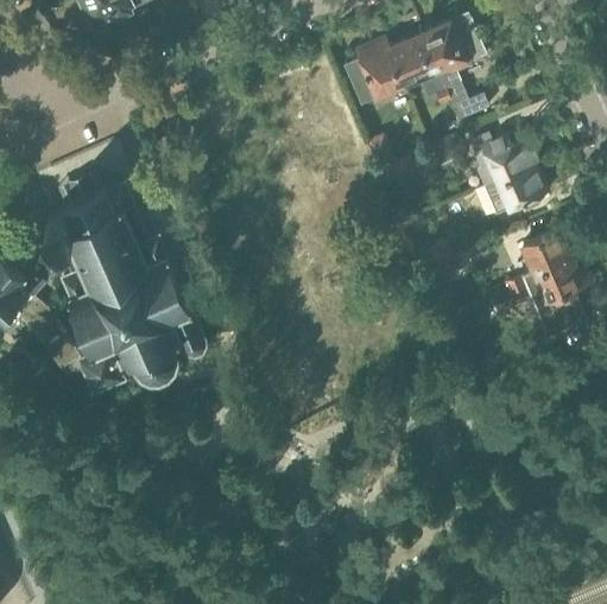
[(82,0),(94,21),(117,10),(119,14),(131,8),(128,5),(132,2),(137,0),(82,0)]
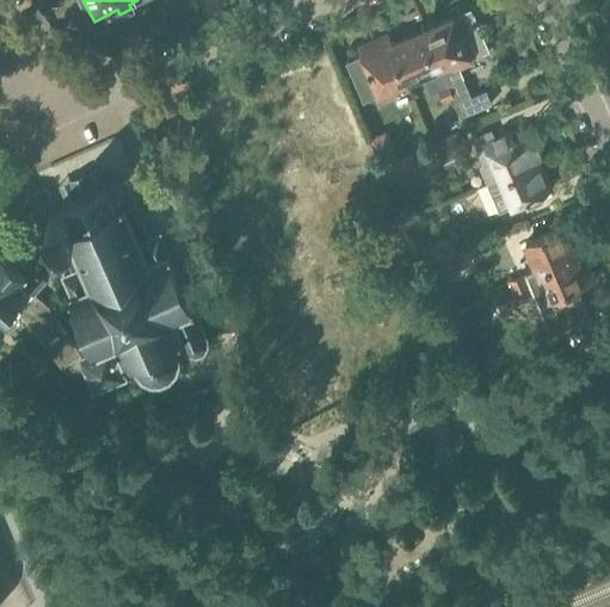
[(490,53),(472,11),(424,32),(462,119),(492,106),(486,93),(472,99),(457,67),(490,53)]
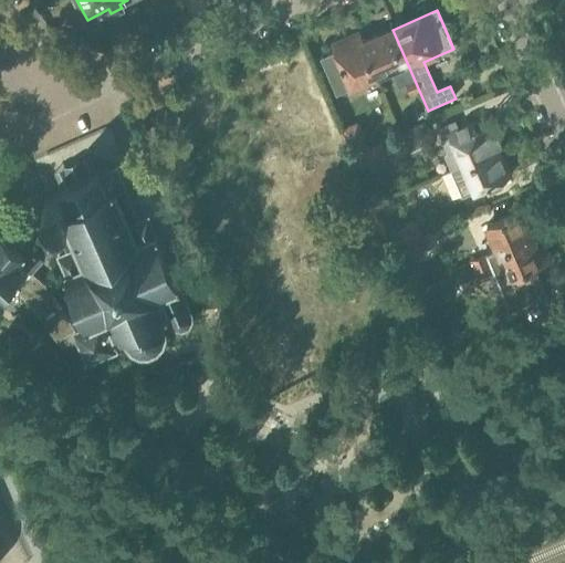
[(406,86),(410,98),(420,94),(428,111),(393,30),(363,43),(359,35),(358,37),(378,81),(391,74),(398,90),(406,86)]
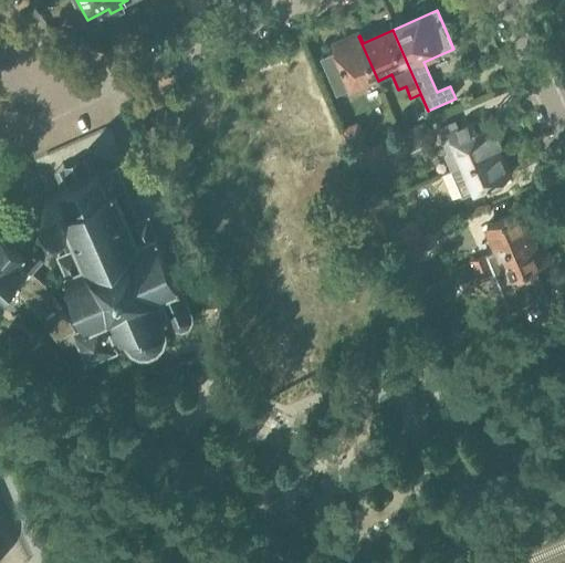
[(333,48),(353,92),(378,81),(358,37),(333,48)]
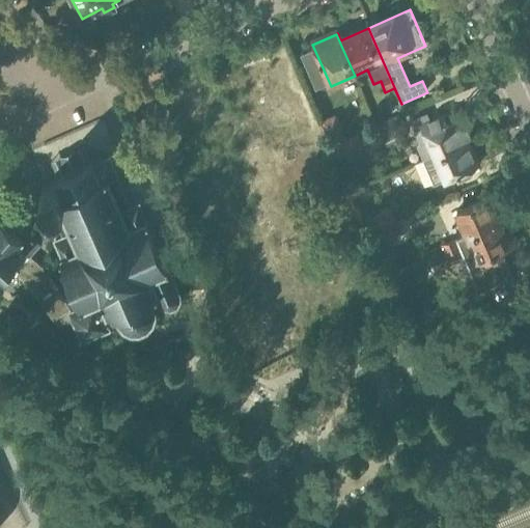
[(413,134),(418,146),(415,147),(421,162),(433,157),(467,142),(471,140),(465,123),(461,126),(457,118),(454,119),(453,114),(420,129),(421,130),(413,134)]
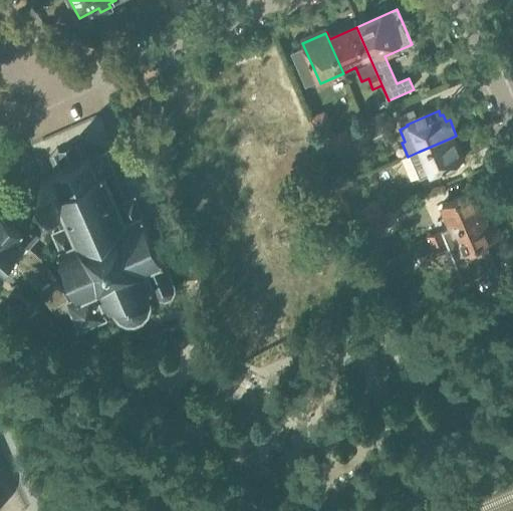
[(334,136),(325,113),(311,119),(320,143),(335,137),(334,136)]
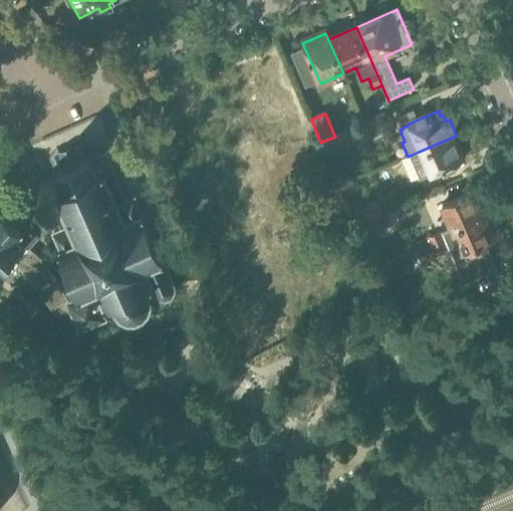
[(419,152),(408,157),(418,180),(429,176),(462,162),(452,138),(419,152)]
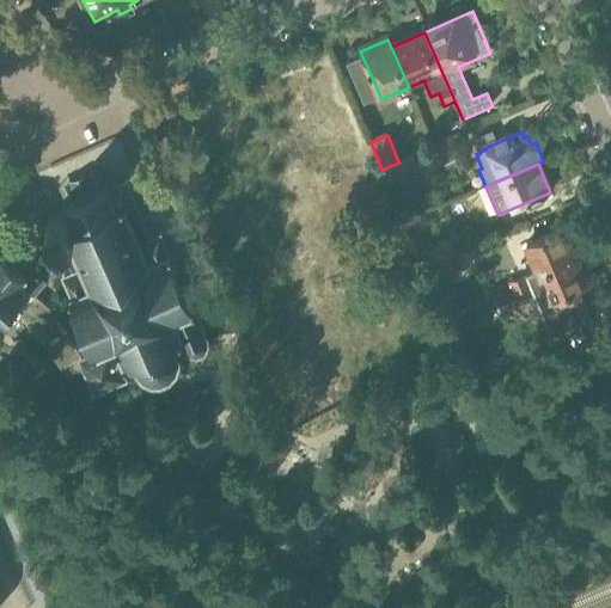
[(81,357),(83,361),(84,372),(95,395),(129,381),(127,376),(138,373),(142,378),(152,382),(163,382),(171,379),(178,370),(182,361),(179,350),(177,343),(179,342),(183,350),(189,357),(197,358),(205,355),(209,348),(208,339),(201,321),(208,318),(202,305),(195,308),(188,292),(196,288),(188,270),(181,274),(172,255),(170,256),(160,234),(150,239),(134,204),(136,203),(127,182),(109,190),(108,186),(67,204),(65,206),(65,208),(47,216),(56,238),(44,251),(57,281),(62,280),(71,298),(69,298),(71,300),(72,300),(78,317),(68,320),(78,341),(87,337),(93,352),(81,357)]
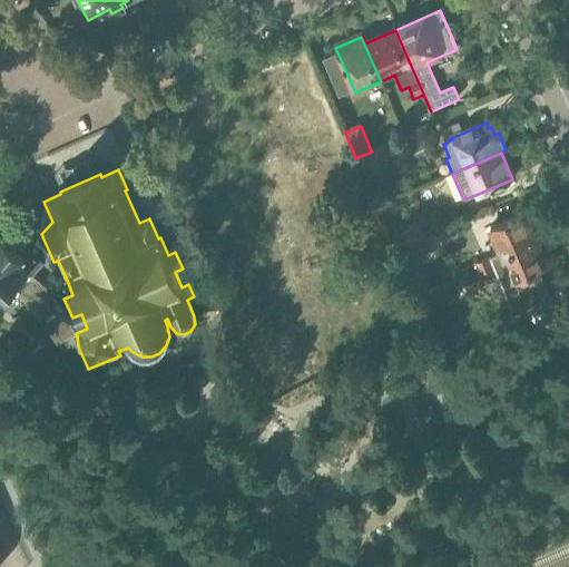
[(525,214),(490,228),(501,255),(536,240),(525,214)]
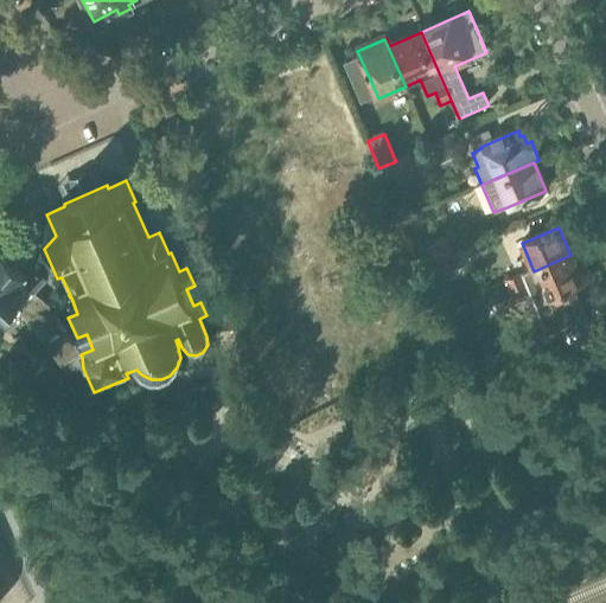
[(426,263),(453,251),(446,237),(419,249),(426,263)]
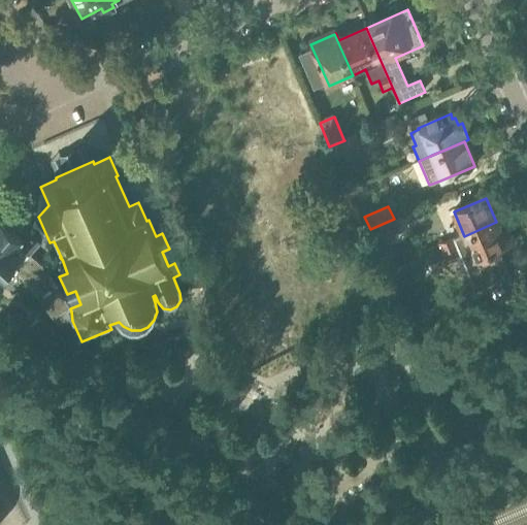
[(394,219),(370,229),(375,242),(399,232),(394,219)]
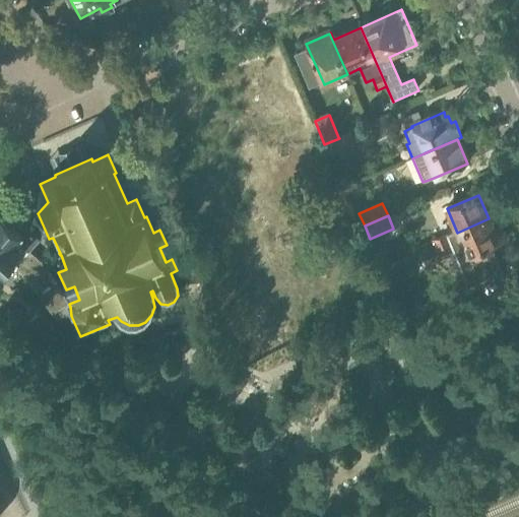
[(0,277),(10,265),(26,279),(57,322),(71,316),(70,307),(69,304),(42,262),(29,253),(40,241),(25,229),(21,234),(0,216),(0,277)]
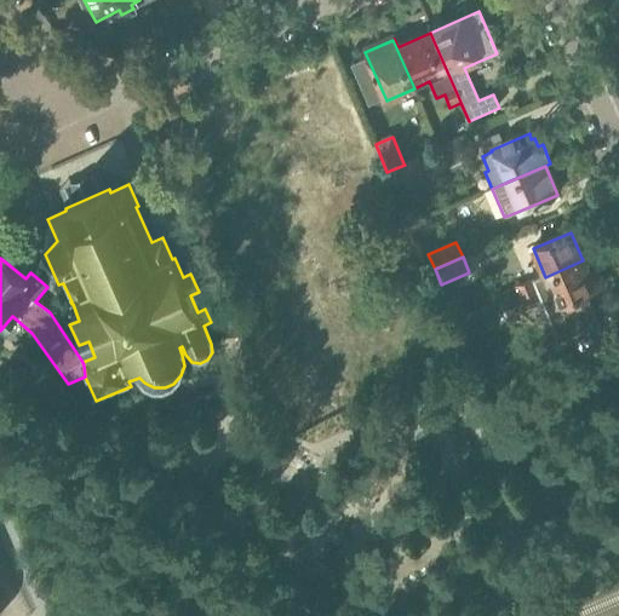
[(533,283),(559,341),(599,324),(585,293),(603,286),(595,268),(588,271),(583,260),(545,277),(533,283)]
